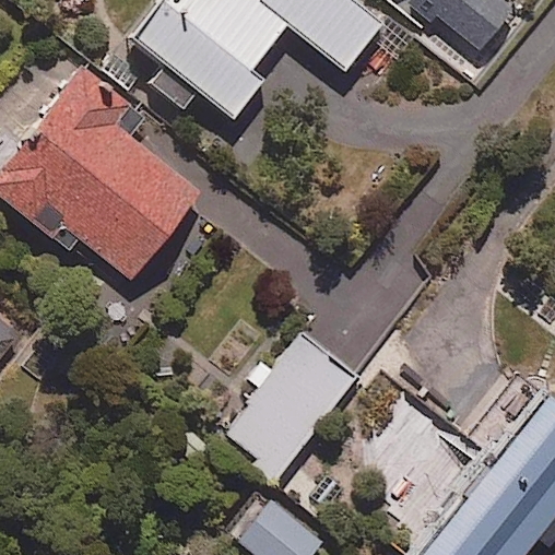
[(188,106),(199,93),(234,120),(264,81),(252,71),(286,26),(345,71),(385,21),(356,0),(163,0),(131,43),(164,68),(154,81),(188,106)]
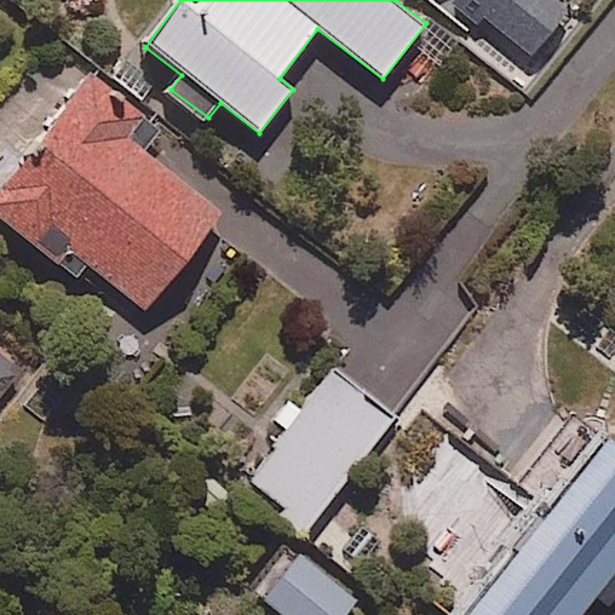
[(447,0),(478,27),(486,19),(530,57),(569,12),(555,0),(447,0)]
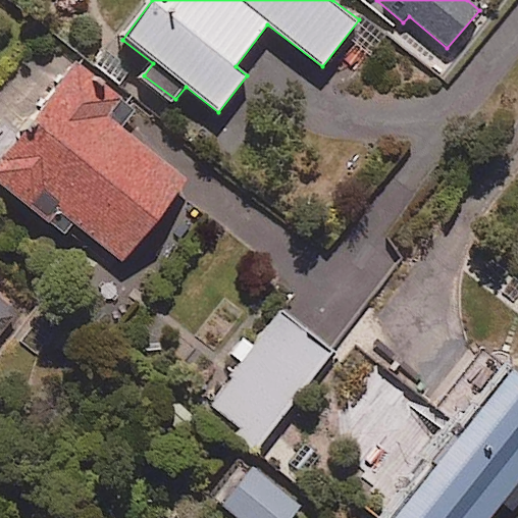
[(135,110),(74,65),(0,163),(0,187),(62,234),(70,222),(124,262),(187,179),(120,128),(135,110)]
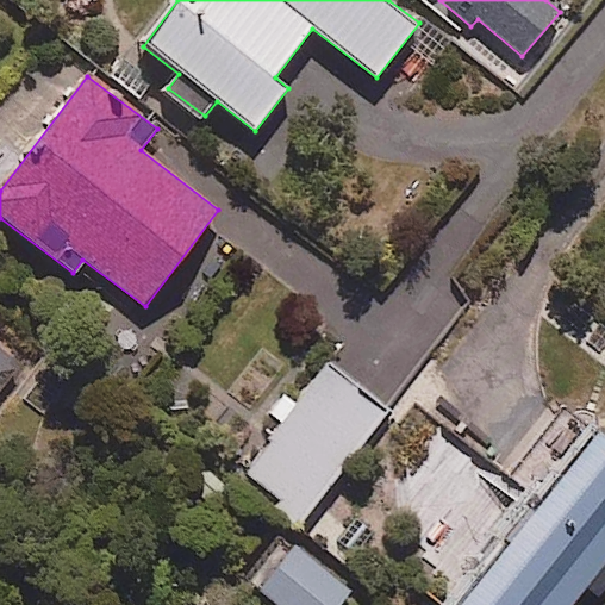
[(0,375),(24,347),(0,328),(0,375)]
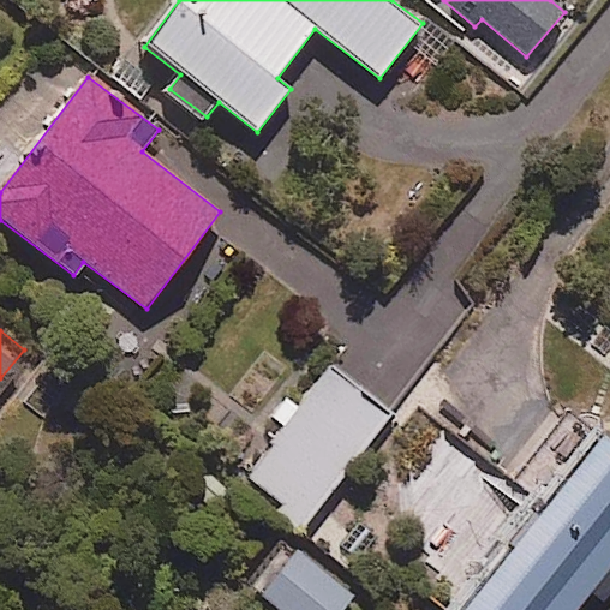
[(283,425),(245,474),(282,503),(275,513),(300,532),(393,413),(330,365),(301,401),(291,393),(273,417),(283,425)]
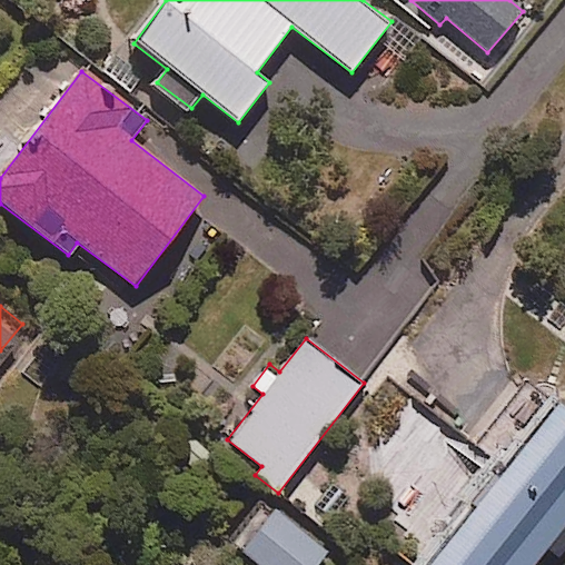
[(564,409),(554,400),(424,564),(532,564),(546,548),(559,558),(564,552),(564,409)]
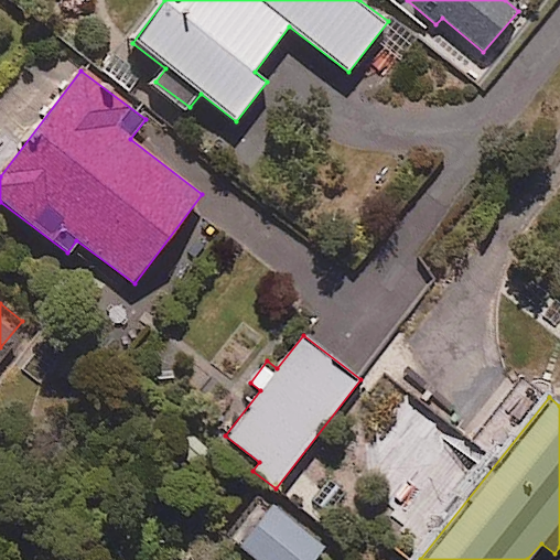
[(315,559),(327,546),(260,491),(222,539),(247,559),(315,559)]
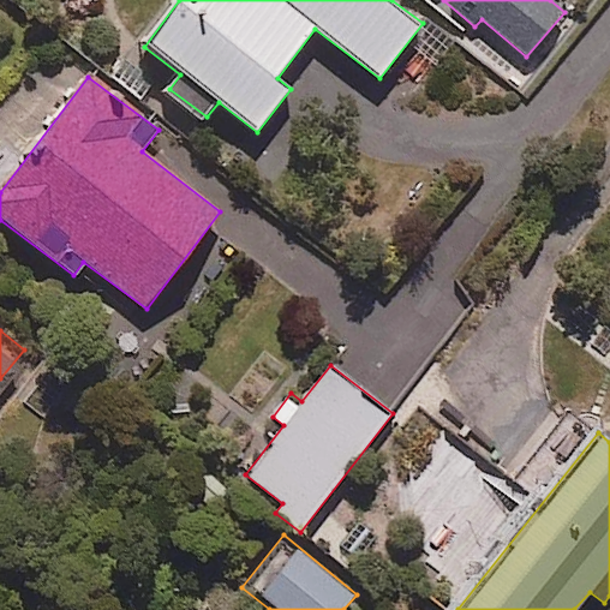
All buildings are outlined.
